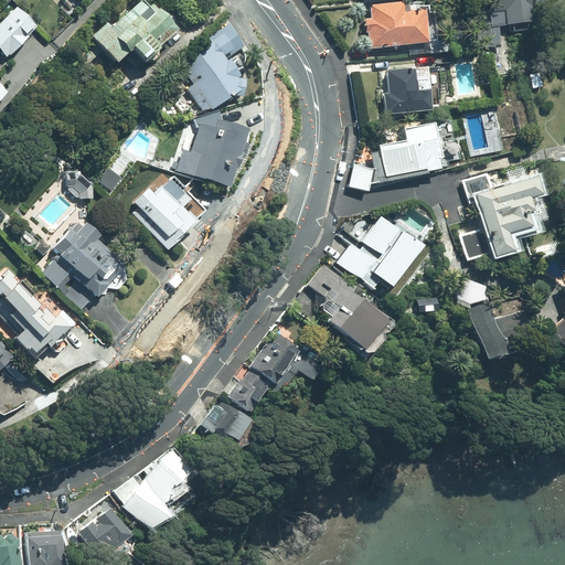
[(531,23),(528,0),(488,0),(490,22),(478,24),(481,51),(501,49),(499,27),(531,23)]
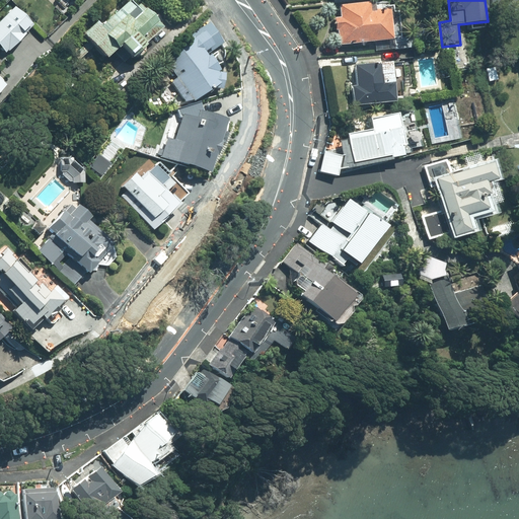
[(518,0),(491,0),(494,23),(518,20),(518,0)]
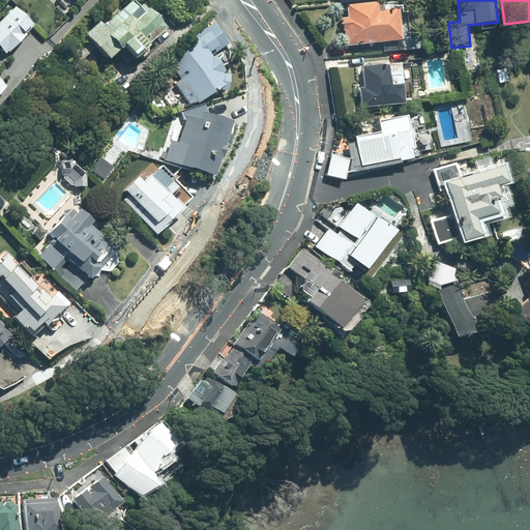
[(147,45),(166,28),(142,3),(138,7),(131,1),(104,27),(98,22),(85,35),(108,61),(116,54),(125,64),(133,58),(134,60),(140,60),(146,54),(146,49),(148,47),(147,45)]
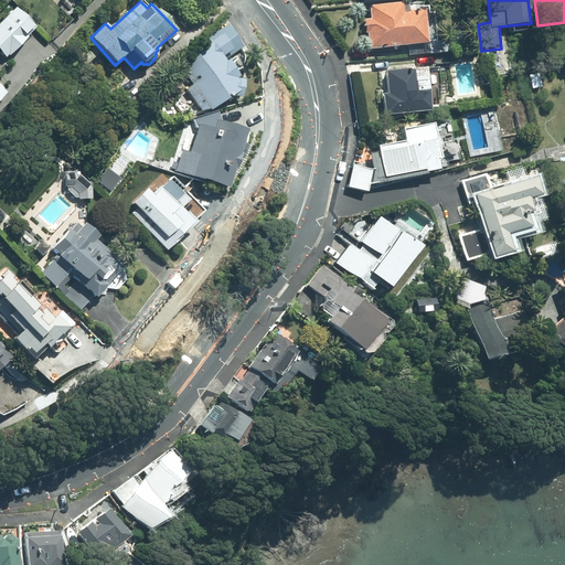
[(370,50),(428,43),(424,9),(406,11),(405,2),(370,6),(371,19),(365,20),(370,50)]
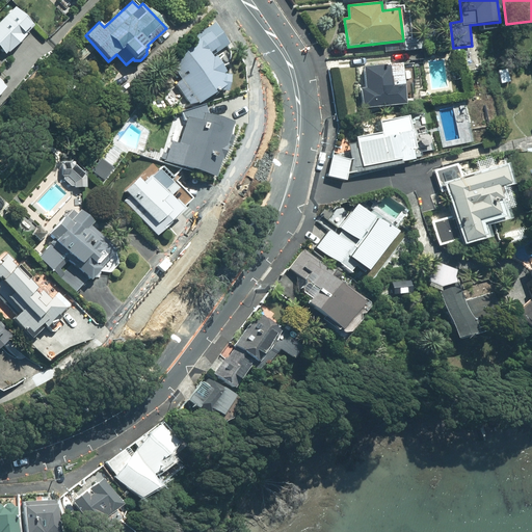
[(32,23),(12,4),(0,16),(0,47),(5,52),(32,23)]
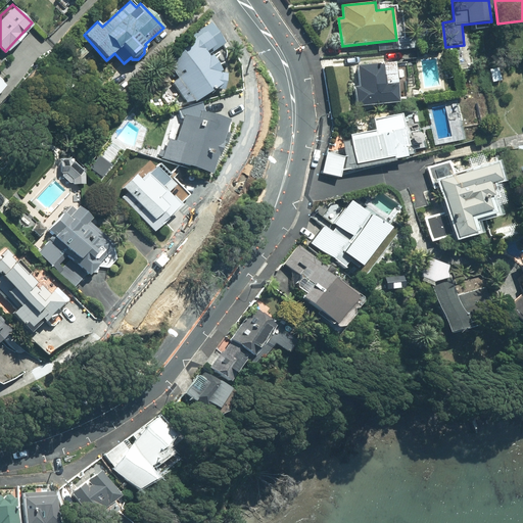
[(160,66),(189,106),(228,79),(210,55),(227,44),(211,22),(196,34),(198,37),(190,43),(191,45),(160,66)]
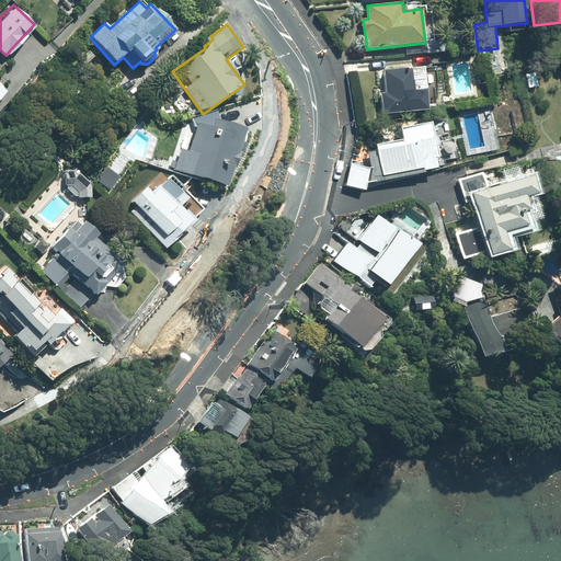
[(382,115),(428,111),(426,90),(413,91),(411,68),(384,71),(386,93),(380,94),(382,115)]
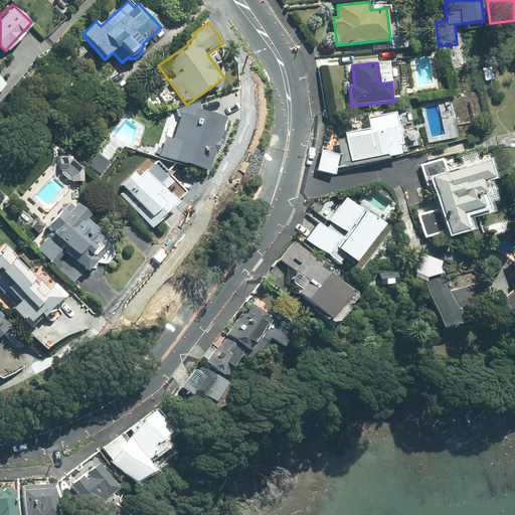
[(486,81),(494,79),(492,67),(483,68),(486,81)]
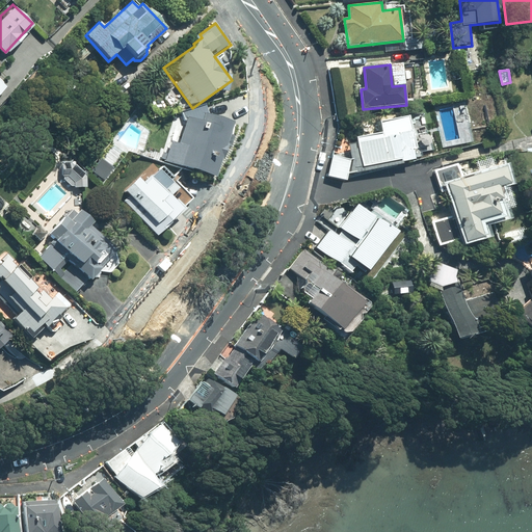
[(165,162),(216,178),(234,123),(205,113),(202,122),(188,117),(179,144),(171,142),(165,162)]
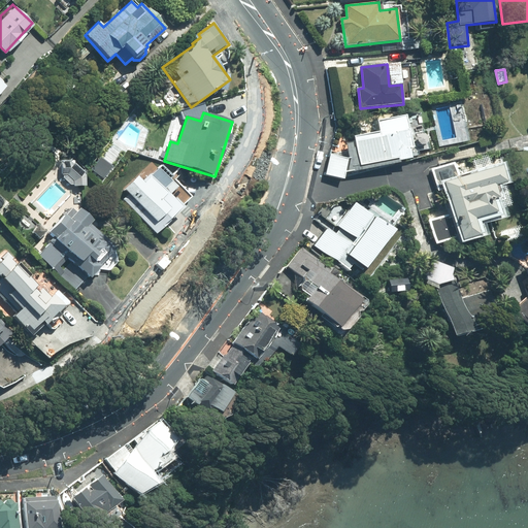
[(326,175),(343,179),(344,173),(415,160),(405,114),(375,121),(377,131),(353,136),(355,150),(337,153),(338,157),(331,156),(326,175)]
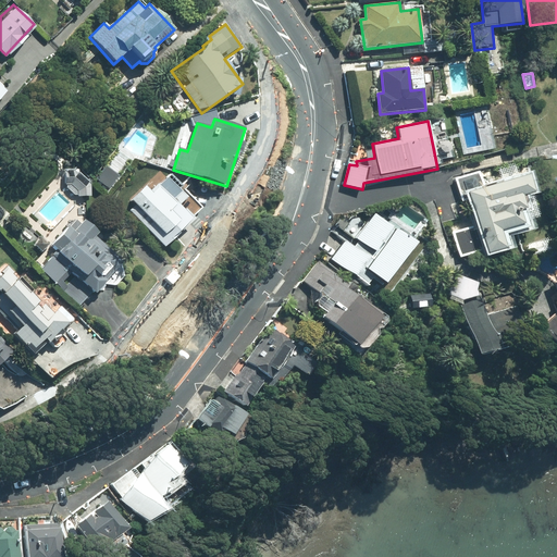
[(106,163),(96,175),(108,185),(118,173),(106,163)]
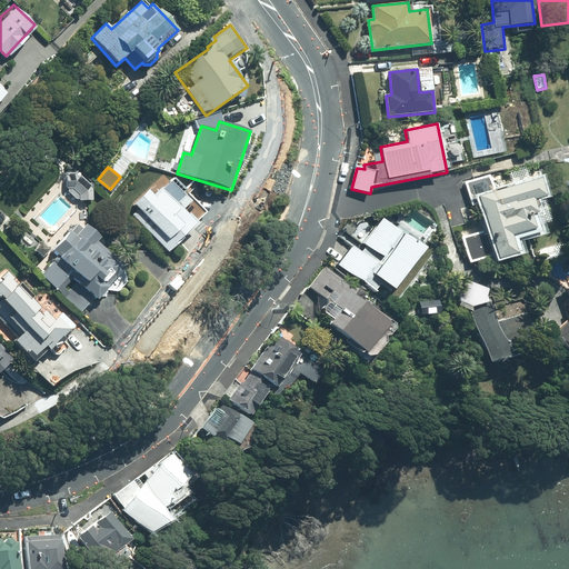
[(80,200),(80,201),(93,201),(93,189),(91,189),(89,188),(91,186),(81,176),(77,173),(66,173),(67,189),(69,189),(69,193),(76,200),(80,200)]
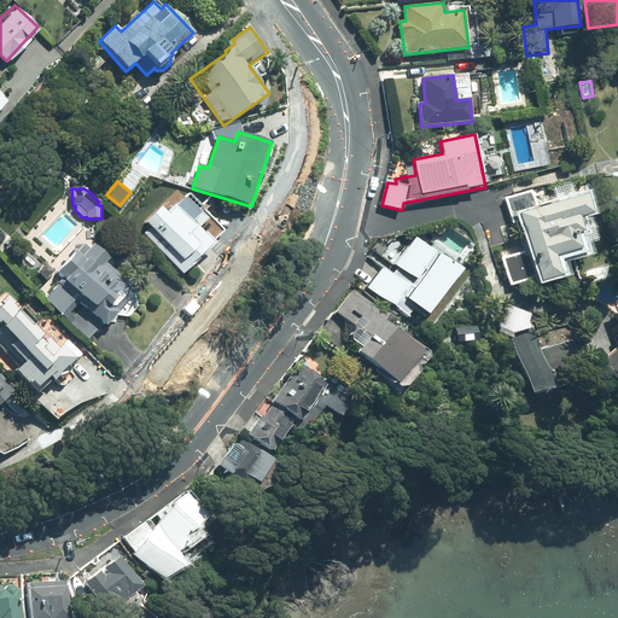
[(144,234),(182,274),(227,232),(190,193),(185,197),(179,190),(144,222),(150,228),(144,234)]
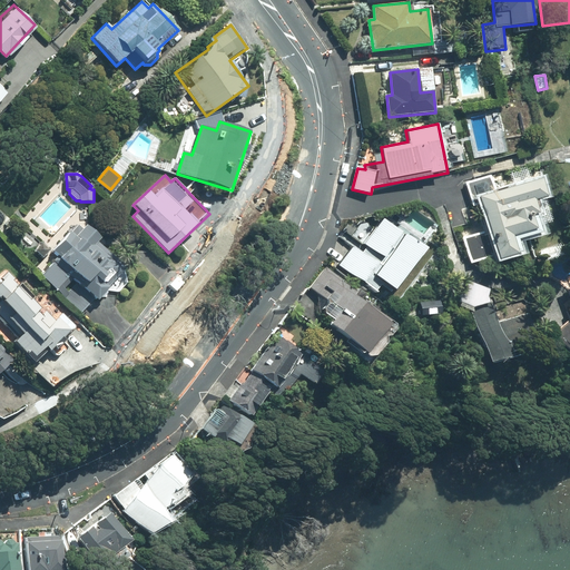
[(546,197),(540,179),(495,192),(490,175),(464,183),(472,208),(480,206),(488,231),(462,237),(470,264),(494,257),(495,261),(521,253),(517,239),(540,233),(537,218),(544,216),(540,199),(546,197)]
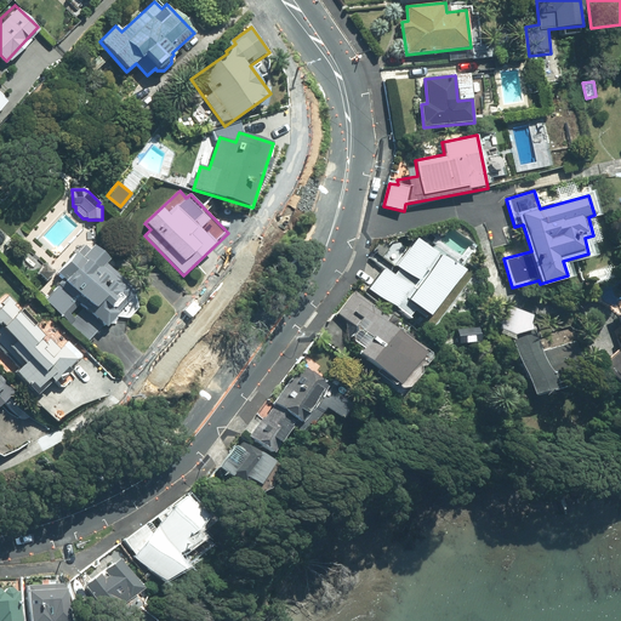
[(425,320),(462,271),(417,238),(392,272),(386,268),(369,290),(408,319),(412,312),(425,320)]
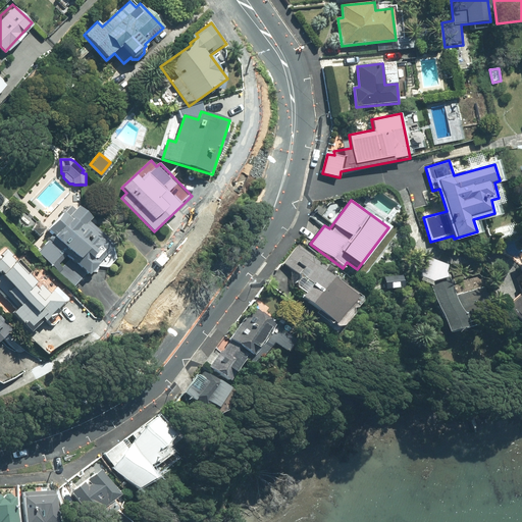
[(37,253),(77,289),(97,266),(109,268),(117,259),(114,247),(115,246),(89,221),(92,218),(79,206),(75,210),(71,206),(49,230),(53,235),(37,253)]
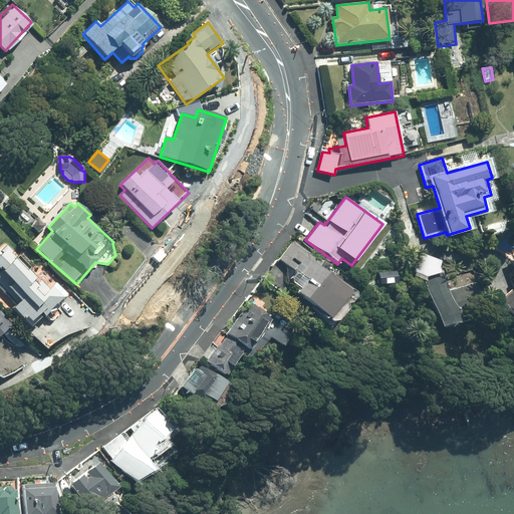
[(321,263),(293,242),(280,260),(307,280),(297,294),(329,319),(350,292),(317,268),(321,263)]
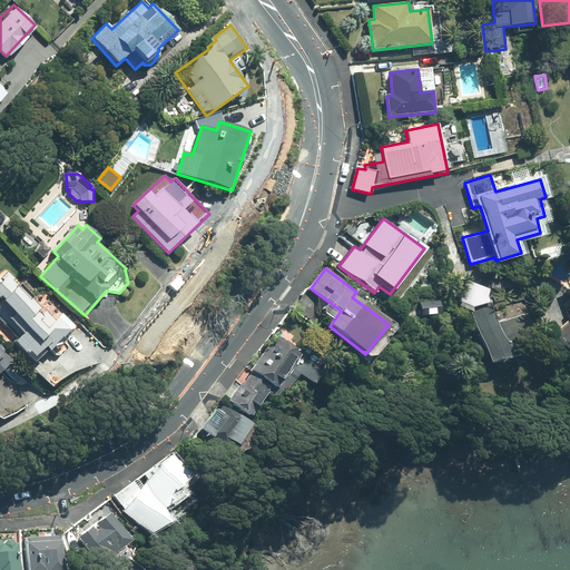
[(3,281),(0,283),(0,300),(28,328),(13,343),(36,365),(53,347),(56,351),(67,340),(65,337),(76,326),(64,314),(56,322),(8,273),(1,278),(3,281)]
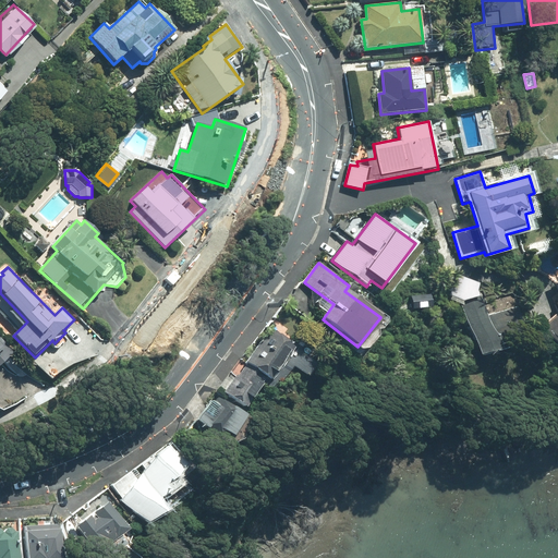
[(458,300),(476,358),(528,341),(518,307),(487,317),(477,288),(480,283),(457,274),(448,295),(458,300)]
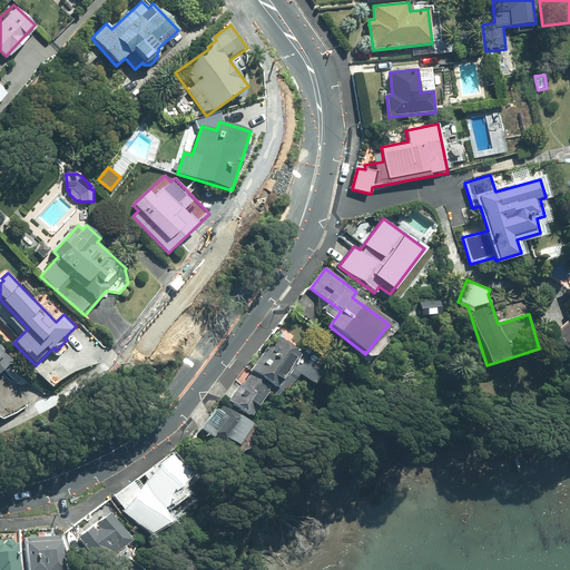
[(569,283),(566,285),(569,295),(569,320),(553,335),(569,353),(569,283)]
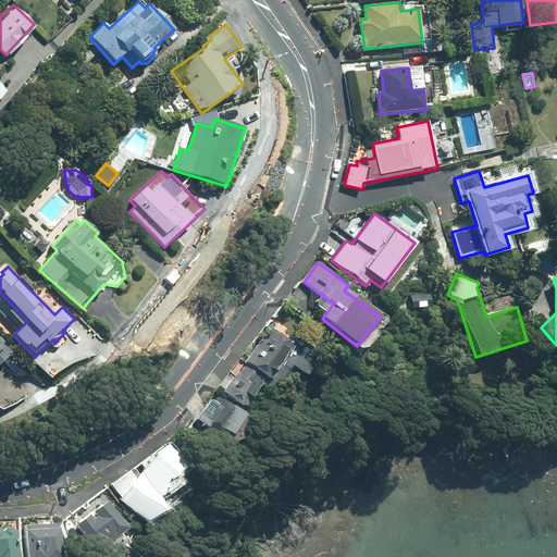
[(430,294),(411,295),(412,308),(431,307),(430,294)]
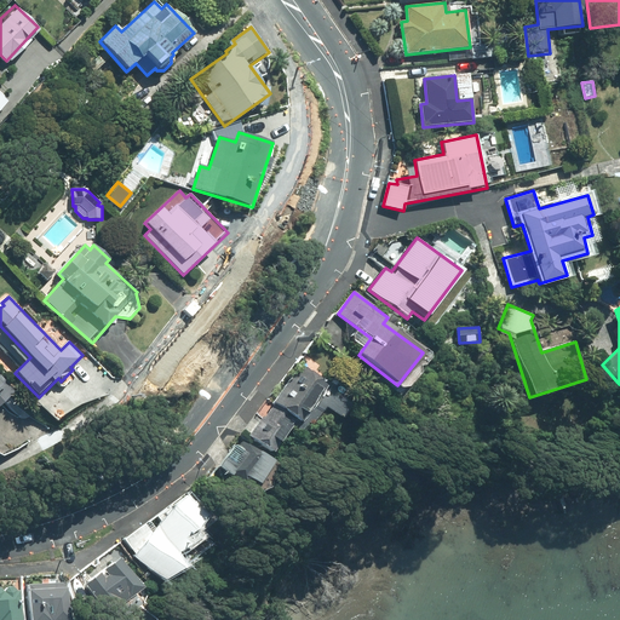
[(300,423),(328,384),(300,365),(248,437),(270,453),(294,419),(300,423)]
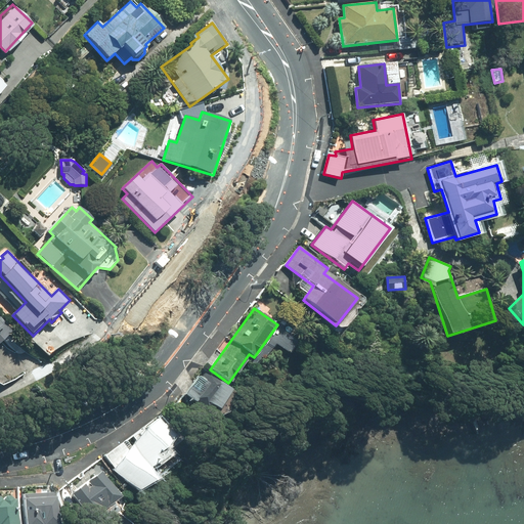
[(203,372),(184,395),(191,411),(204,410),(203,401),(214,410),(229,391),(203,372)]
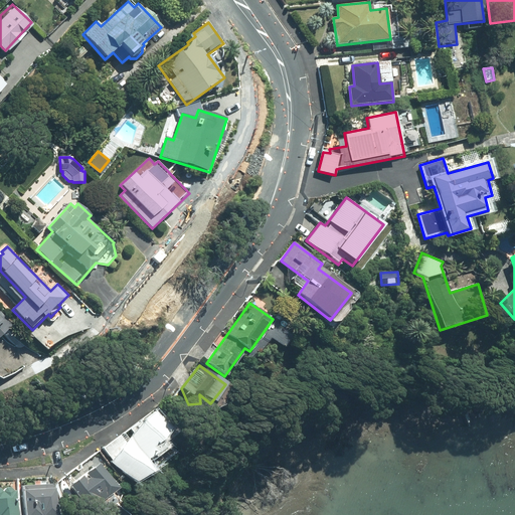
[(127,476),(136,483),(159,467),(152,456),(165,447),(161,441),(170,428),(158,410),(144,420),(127,443),(121,436),(102,450),(122,479),(127,476)]
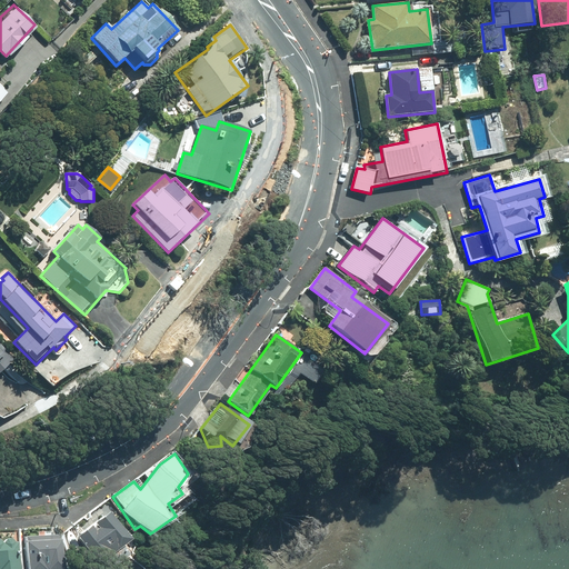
[(110,512),(77,536),(99,565),(106,559),(113,568),(130,555),(123,546),(131,540),(110,512)]
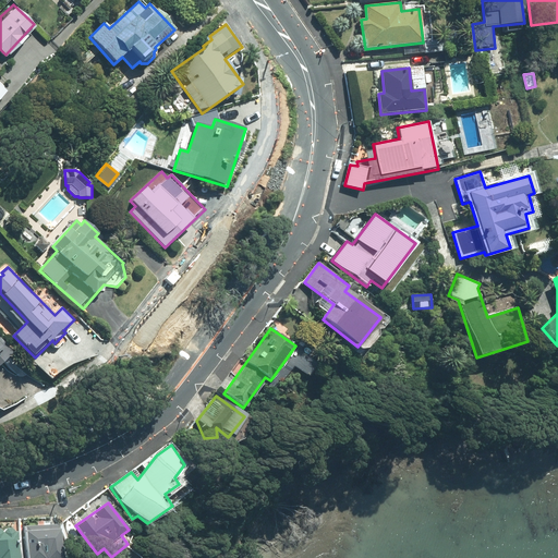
[(62,557),(60,524),(24,526),(26,557),(62,557)]
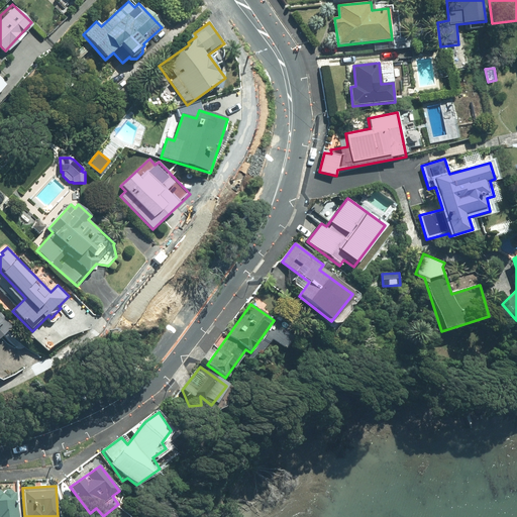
[(0,516),(18,516),(17,493),(14,493),(11,490),(5,490),(3,493),(0,490),(0,516)]
